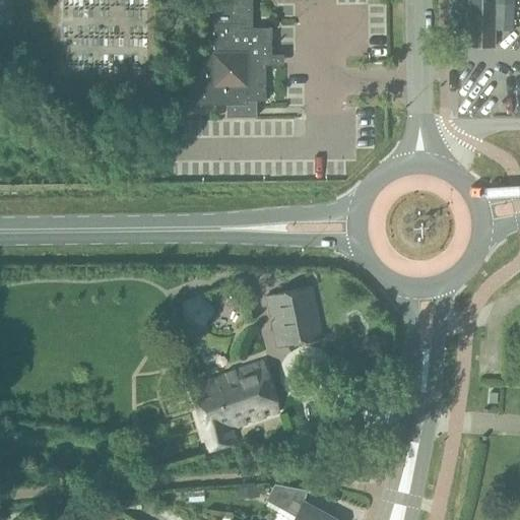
[(241,0),(212,0),(213,53),(194,53),(194,89),(195,89),(195,104),(209,104),(209,105),(245,105),(245,102),(264,102),(265,55),(270,55),(270,27),(252,27),(252,1),(241,1),(241,0)]
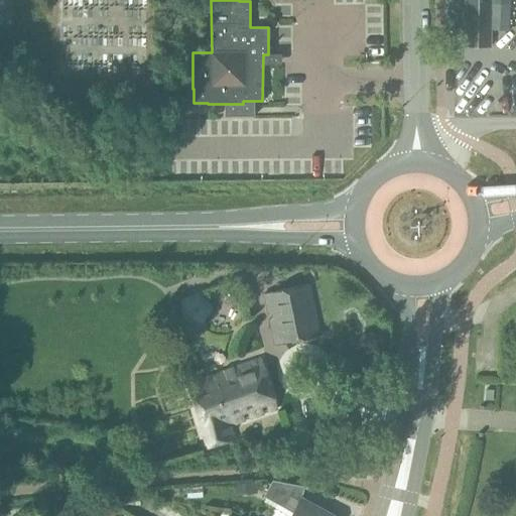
[(464,0),(463,45),(490,45),(491,29),(508,31),(510,5),(491,4),(490,0),(464,0)]
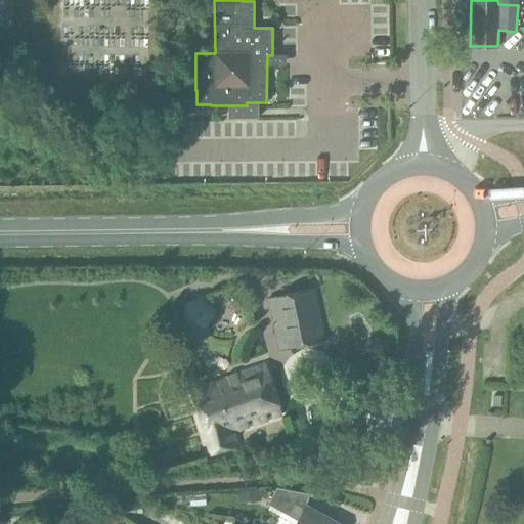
[(177,133),(292,133),(292,118),(222,117),(175,116),(175,165),(195,165),(197,154),(177,154),(177,133)]
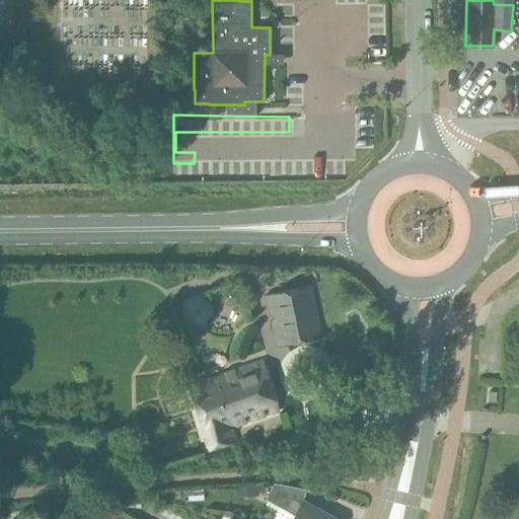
[(281,291),(265,295),(269,315),(272,314),(274,320),(270,321),(276,348),(293,344),(294,345),(305,342),(322,338),(311,285),(294,288),(281,290),(281,291)]
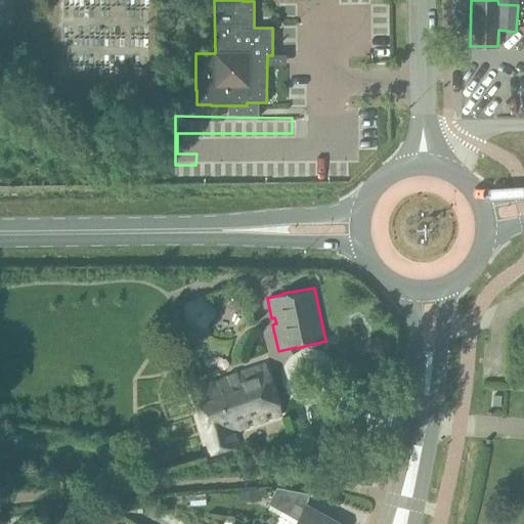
[(264,364),(191,390),(204,432),(203,432),(210,454),(230,448),(237,446),(232,431),(279,415),(278,406),(279,405),(269,374),(267,373),(264,364)]
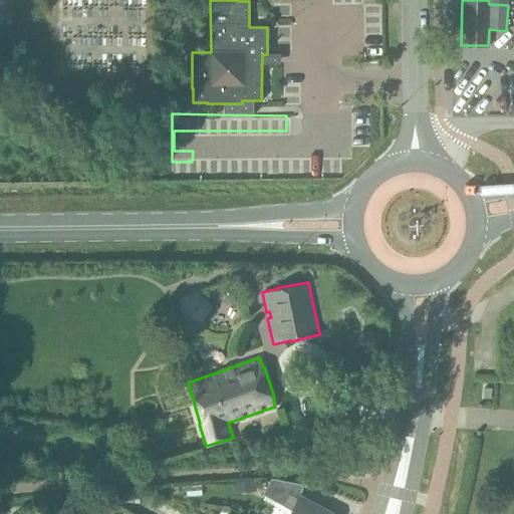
[(305,485),(270,478),(262,494),(291,511),(289,513),(329,513),(318,508),(317,510),(299,500),(302,487),(305,487),(305,485)]
